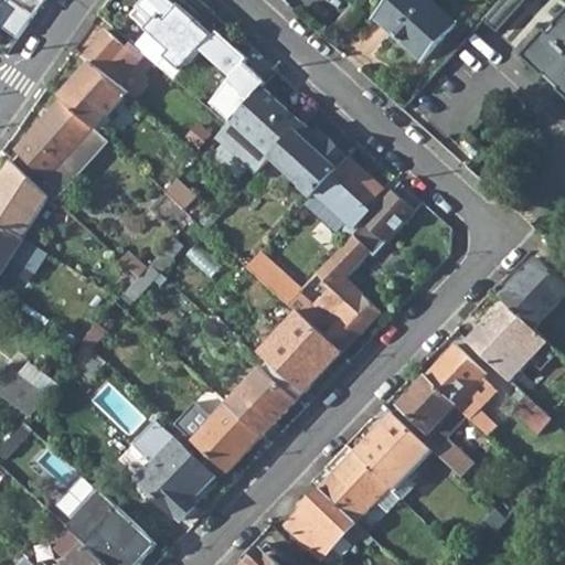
[(12,0),(32,14),(42,0),(12,0)]
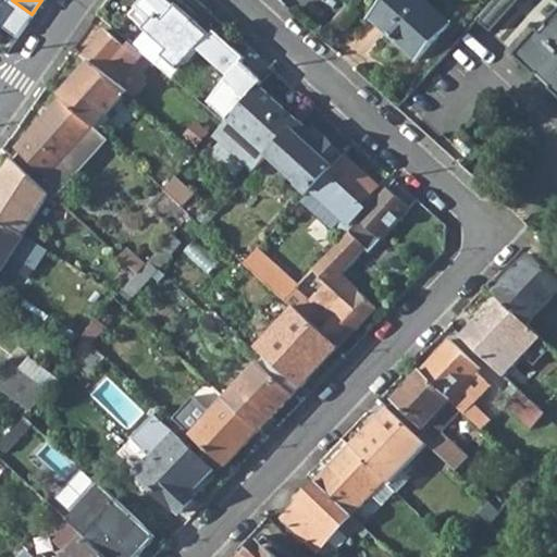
[(162,57),(177,70),(210,35),(170,0),(133,0),(123,12),(166,50),(162,57)]
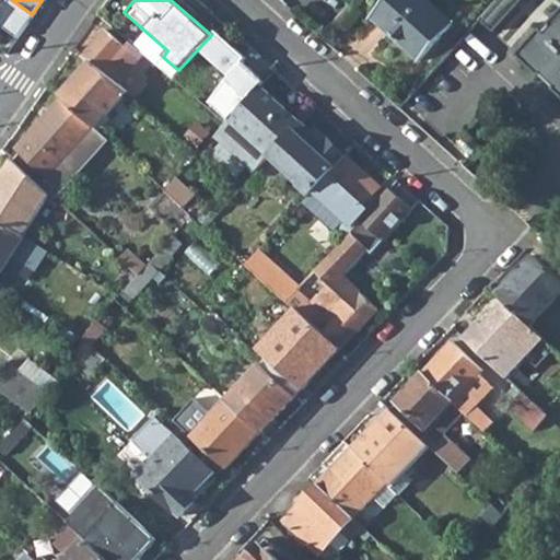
[(343,0),(313,0),(306,9),(327,25),(346,1),(343,0)]
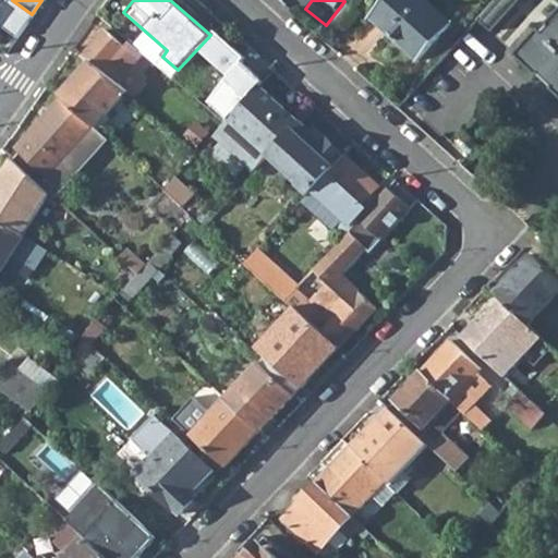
[(381,0),(365,19),(414,62),(449,22),(424,0),(381,0)]
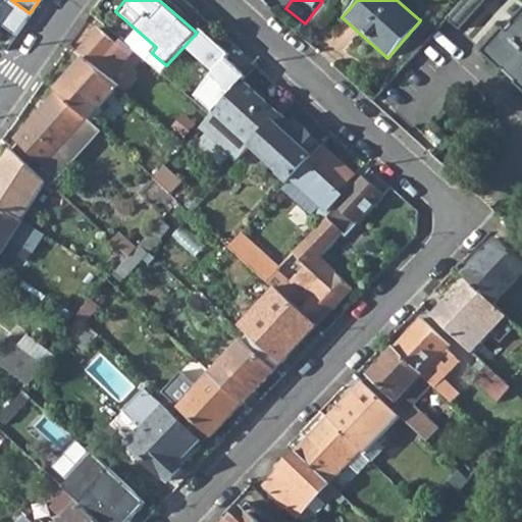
[(521,9),(484,50),(521,85),(521,9)]
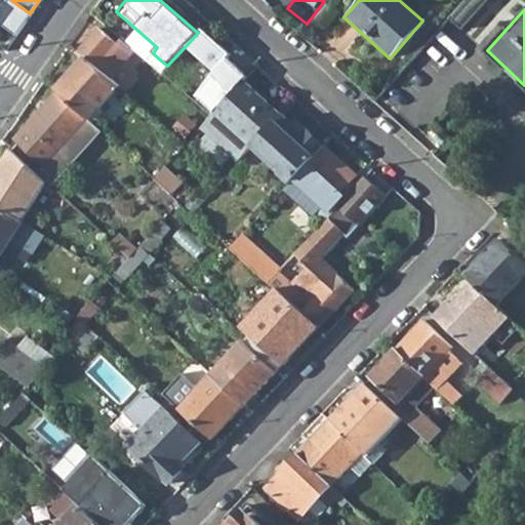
[(98,28),(76,53),(83,59),(108,80),(129,54),(116,43),(98,28)]
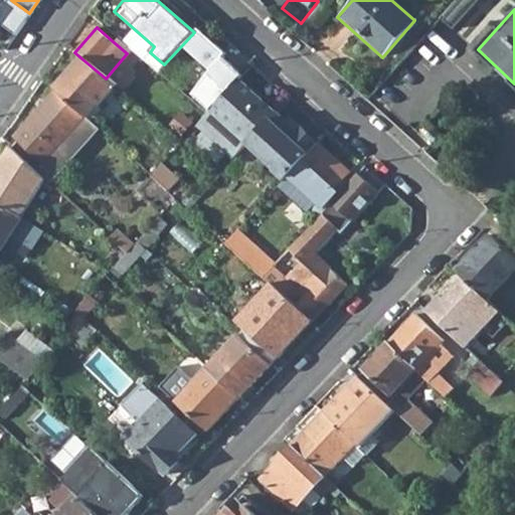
[(184,67),(199,81),(226,53),(198,28),(194,32),(164,64),(158,72),(168,80),(180,67),(182,69),(184,67)]
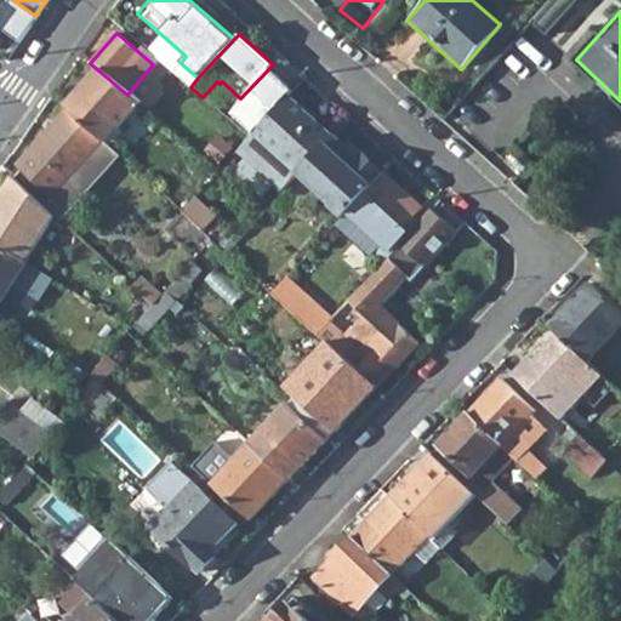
[(137,51),(153,64),(158,60),(142,46),(137,51)]
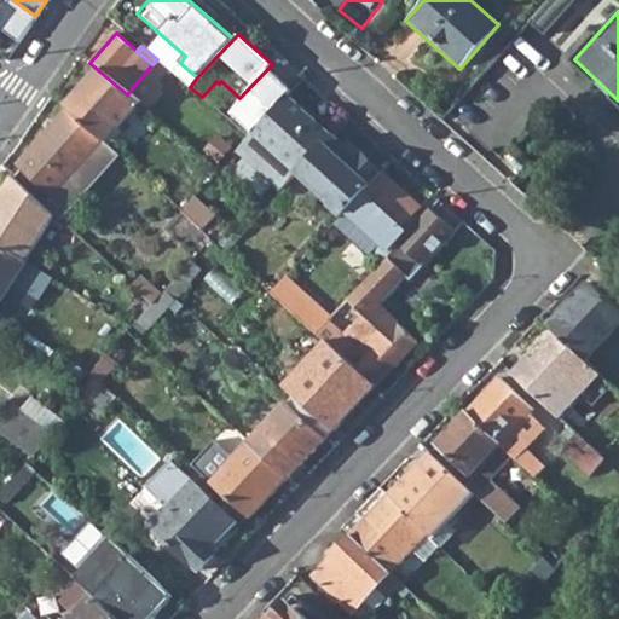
[(127,94),(98,70),(64,105),(67,106),(103,139),(137,103),(127,94)]
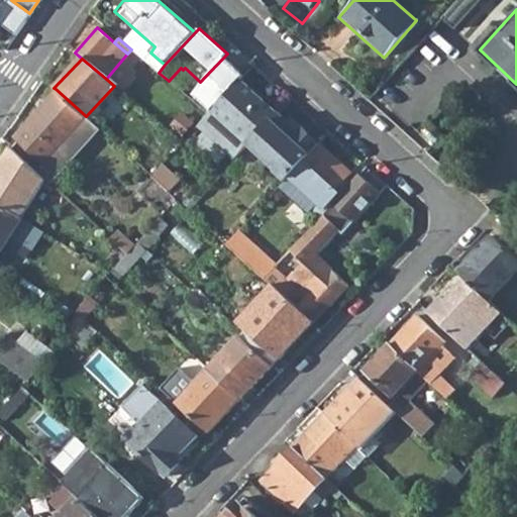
[(182,92),(208,113),(211,109),(226,92),(227,91),(213,78),(200,92),(190,84),(182,92)]
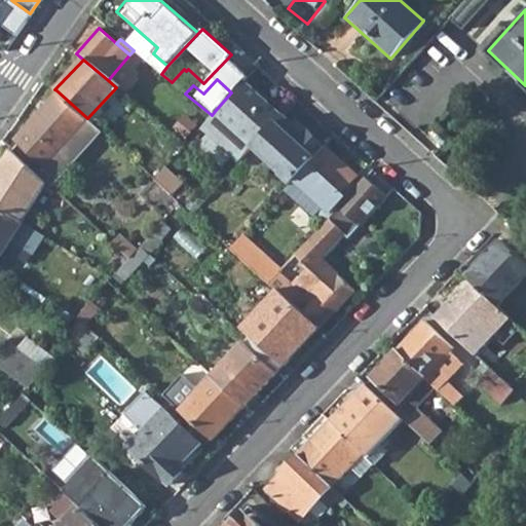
[(200,126),(238,161),(253,146),(282,115),(242,80),(231,92),(230,94),(215,111),(212,115),(200,126)]
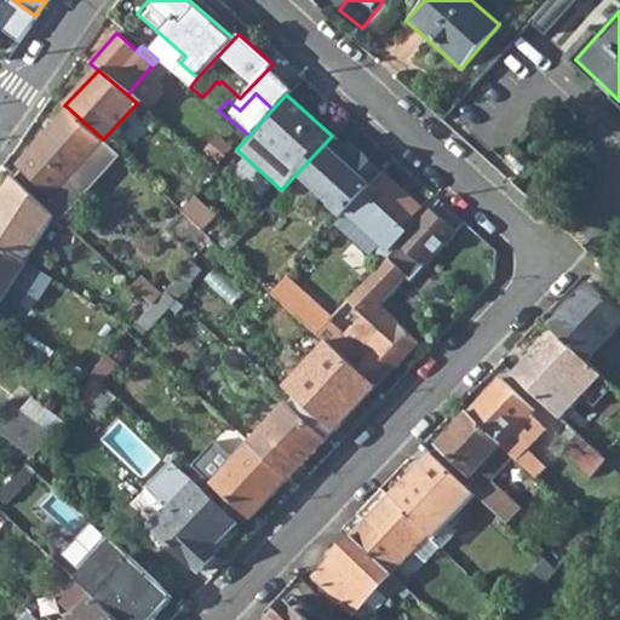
[(103,139),(67,107),(17,164),(18,166),(10,173),(12,176),(44,205),(68,178),(84,193),(118,154),(103,139)]
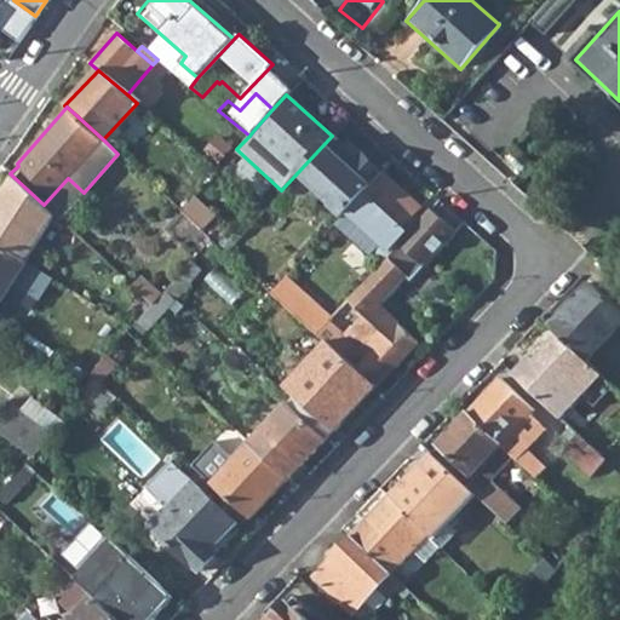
[(332,210),(339,218),(342,214),(380,172),(361,153),(356,159),(332,136),(298,172),(336,205),(332,210)]
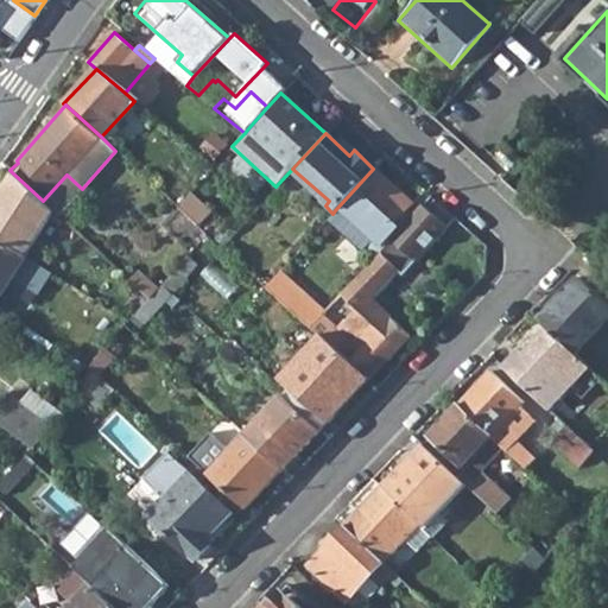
[(197,164),(208,172),(214,168),(203,158),(197,164)]
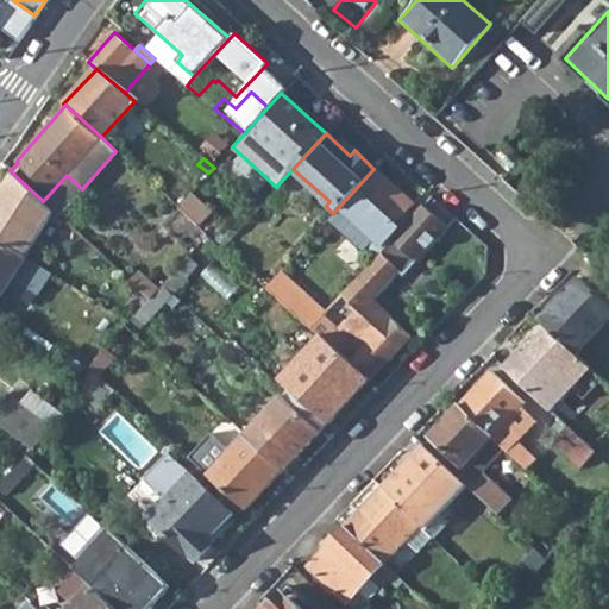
[(374,169),(336,211),(340,215),(336,220),(365,248),(374,243),(410,202),(374,169)]
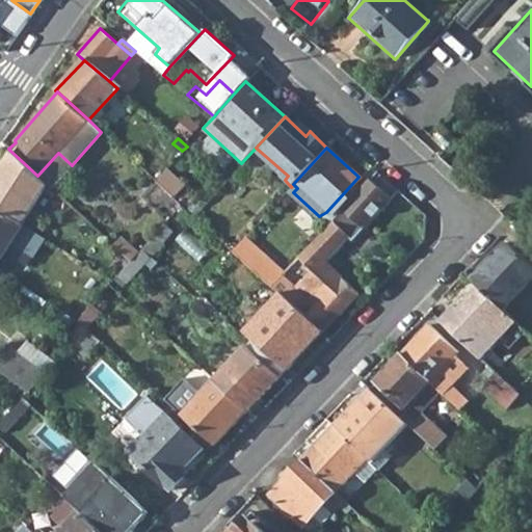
[(0,166),(0,209),(20,221),(46,182),(37,176),(10,151),(0,166)]
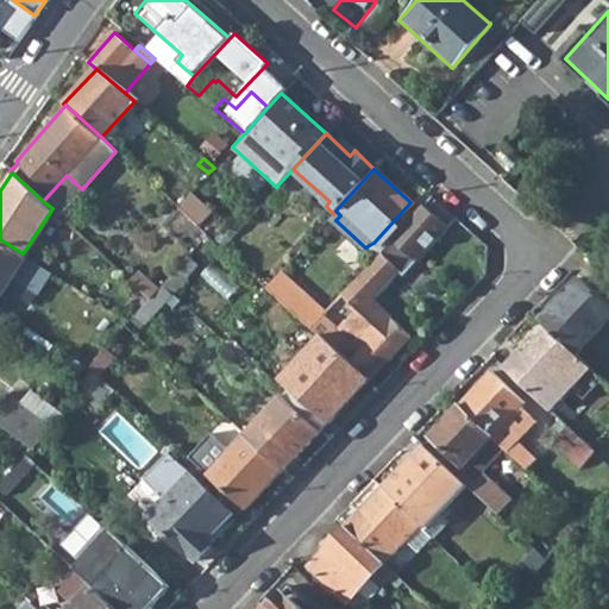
[(82,189),(67,175),(43,201),(52,208),(58,214),(82,189)]
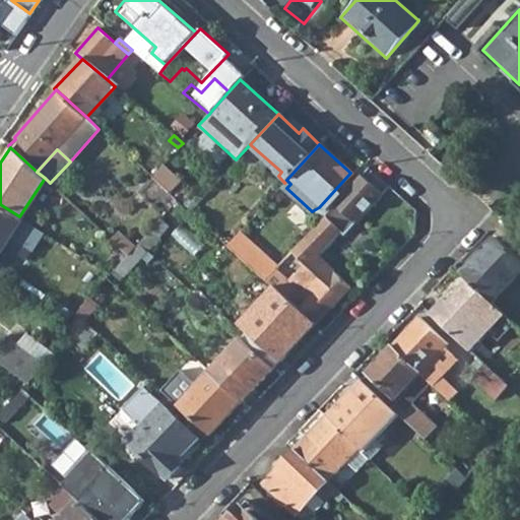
[(180,180),(163,165),(151,177),(169,192),(180,180)]
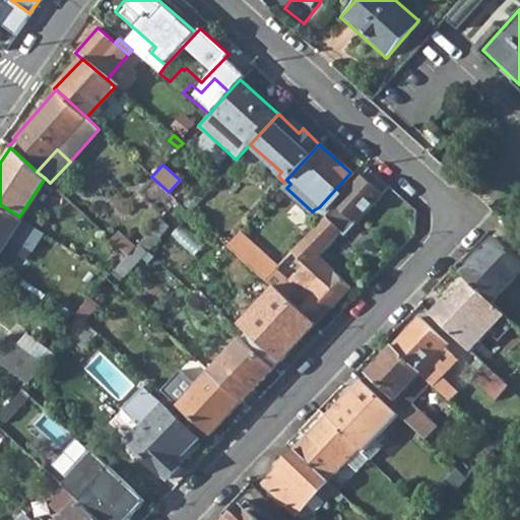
[(290,282),(274,268),(264,279),(272,286),(314,324),(349,286),(317,257),(339,233),(342,236),(381,192),(361,174),(360,175),(337,199),(321,216),(289,252),(306,267),(297,276),(314,293),(307,299),(290,282)]
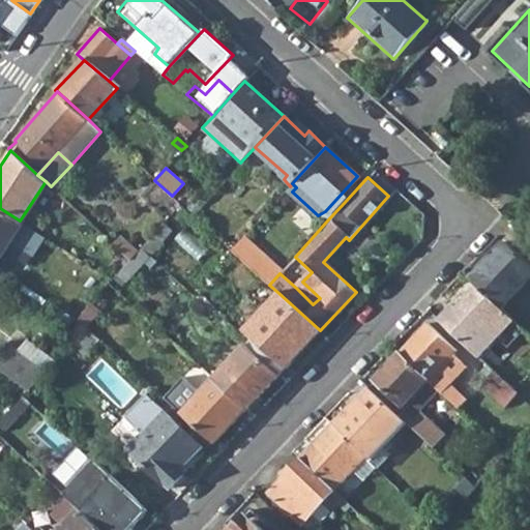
[(0,256),(21,222),(20,221),(0,208),(0,256)]
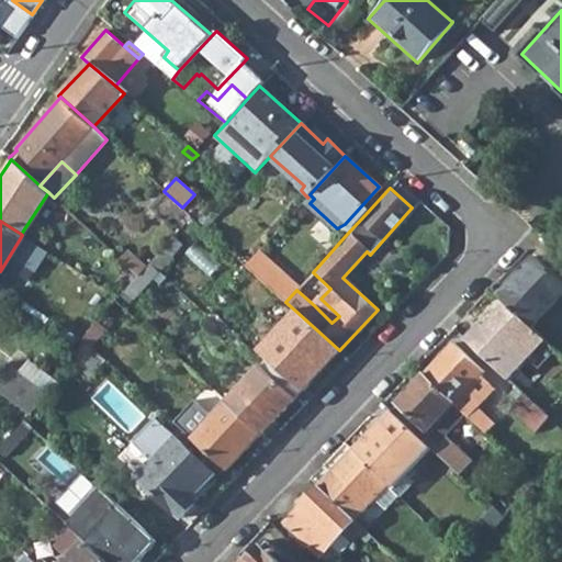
[(124,262),(137,274),(145,265),(131,251),(122,261),(124,262)]
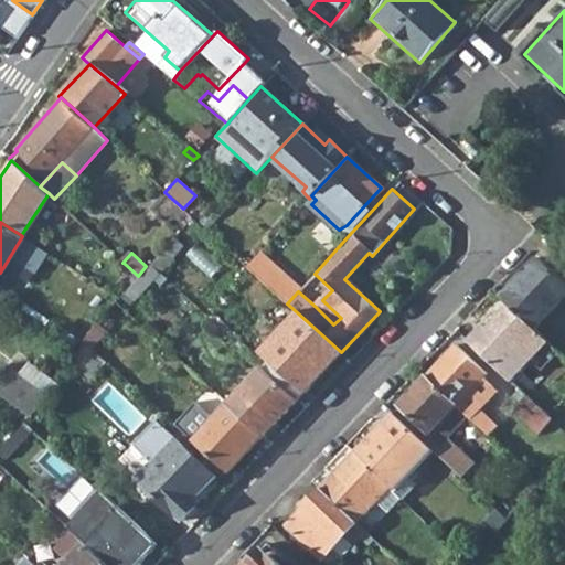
[(246,267),(287,304),(298,291),(299,289),(258,253),(246,267)]
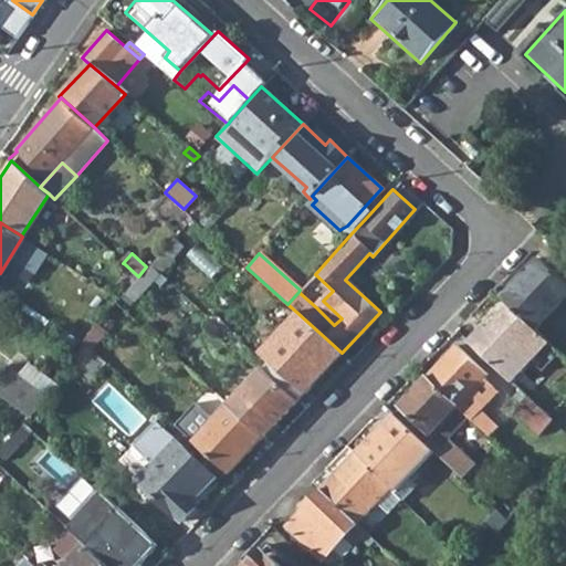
[(510,305),(536,328),(565,296),(565,282),(564,281),(540,259),(502,297),(510,305)]
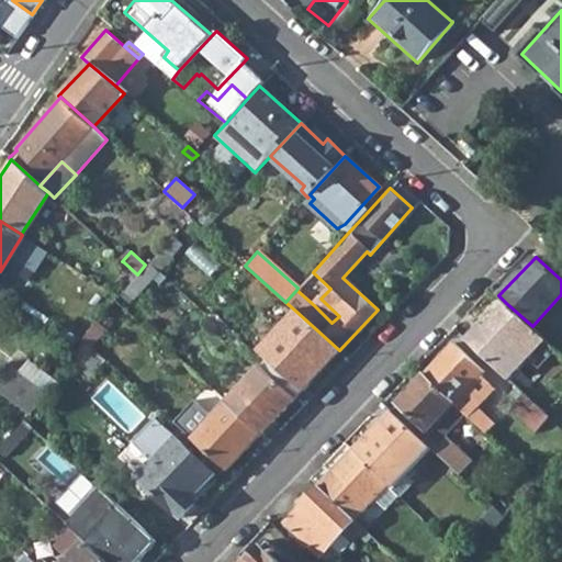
[(137,274),(124,262),(117,269),(131,282),(137,274)]
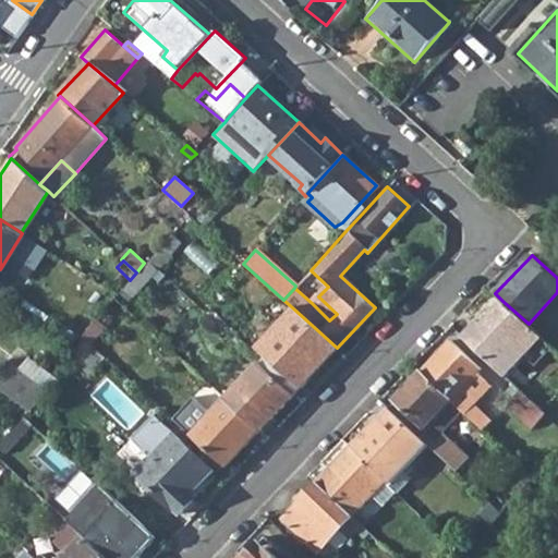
[(318,296),(312,303),(329,320),(337,314),(318,296)]
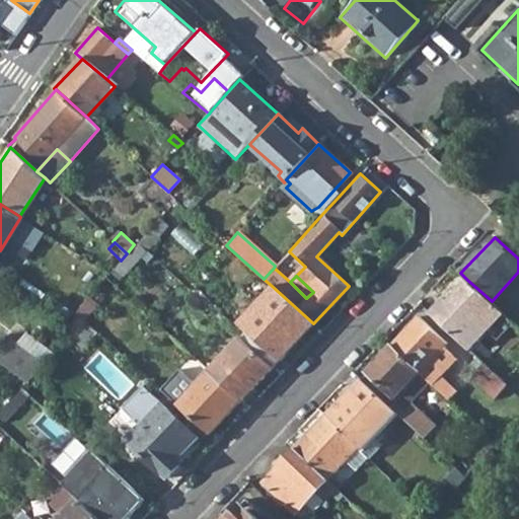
[(492,301),(467,280),(448,300),(445,296),(430,311),(470,350),(505,314),(492,301)]
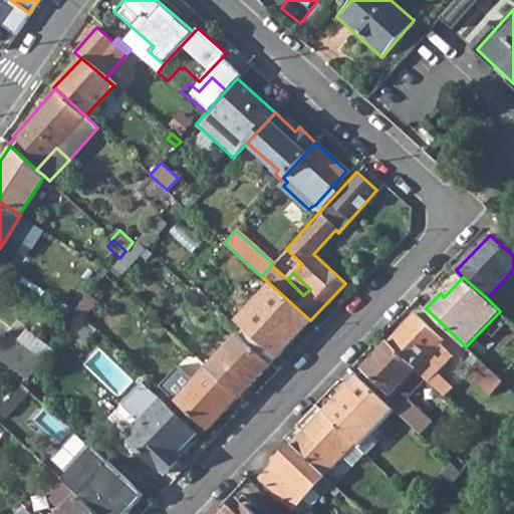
[(238,333),(269,362),(310,320),(269,283),(236,319),(243,326),(237,333),(238,333)]
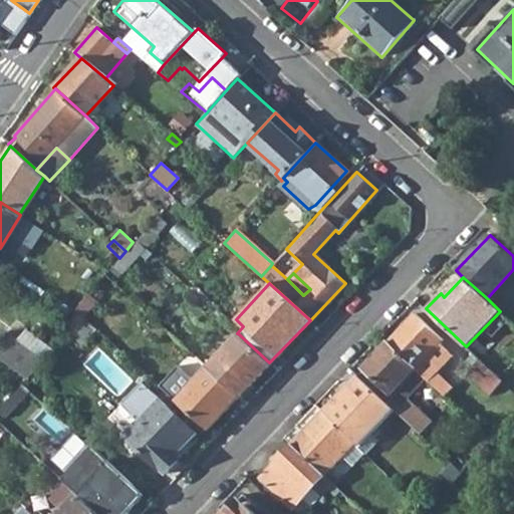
[(74,310),(81,316),(96,301),(88,294),(74,310)]
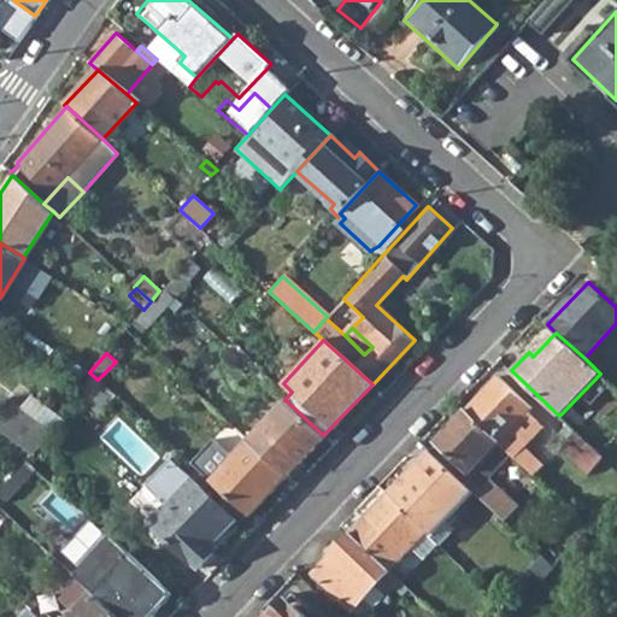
[(505,448),(511,453),(553,493),(563,483),(542,465),(544,464),(524,446),(544,427),(528,411),(532,407),(499,376),(464,410),(505,448)]
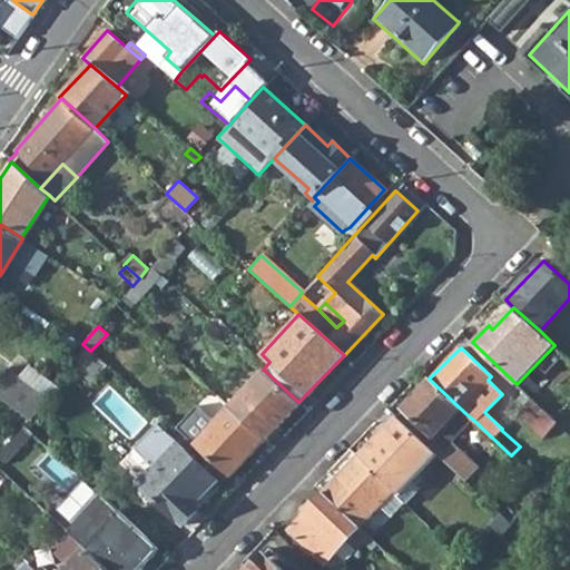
[(0,369),(0,399),(28,421),(48,400),(2,365),(0,369)]
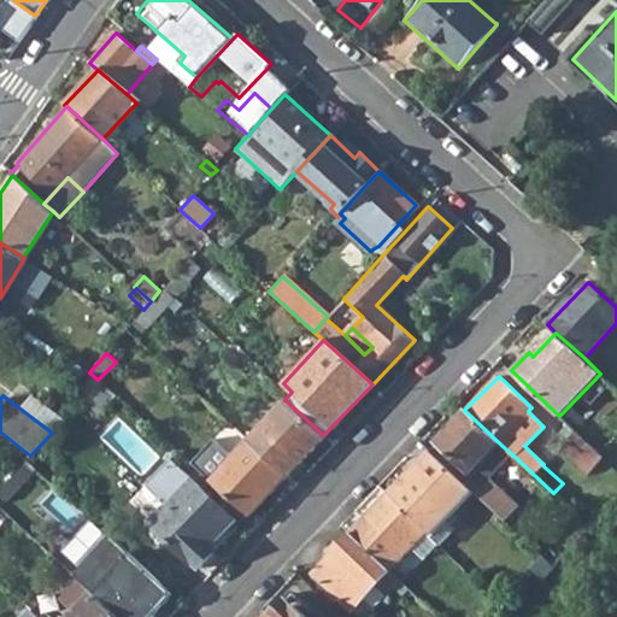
[(247,441),(286,476),(323,435),(286,400),(247,441)]
